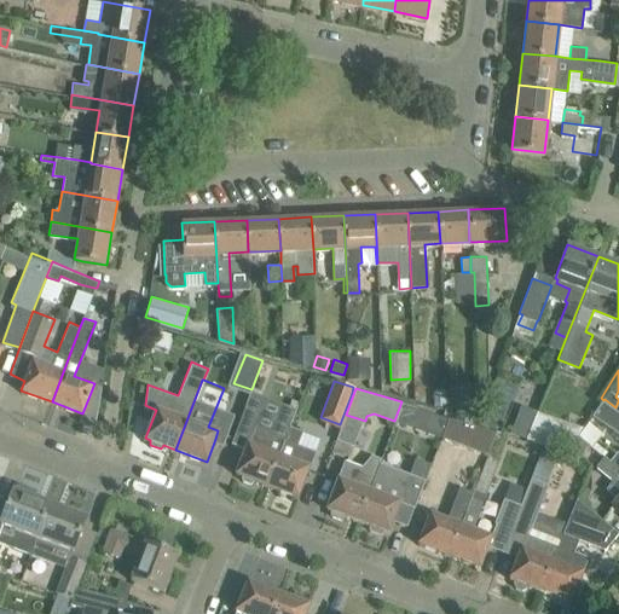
[(445,388),(434,388),(435,404),(446,403),(445,388)]
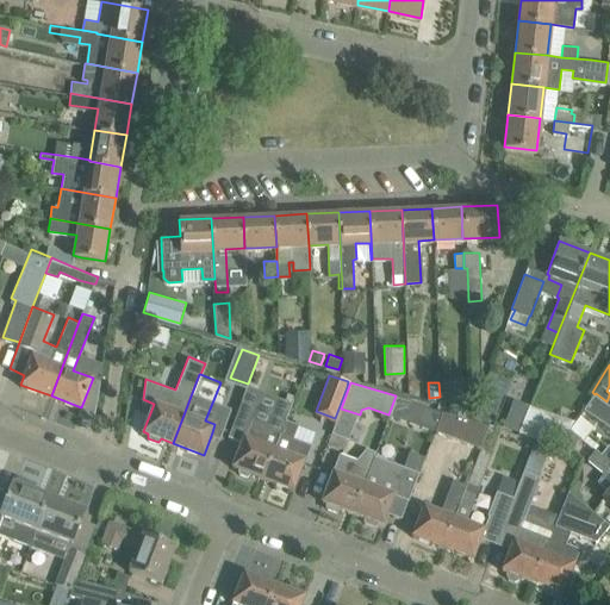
[(596,393),(595,394),(585,409),(609,426),(609,403),(607,401),(596,393)]
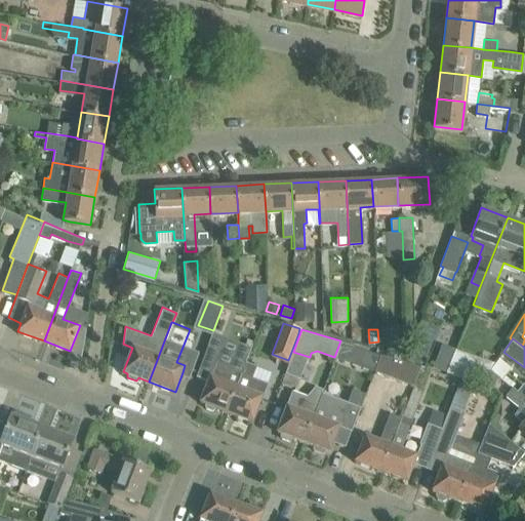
[(215,407),(227,411),(245,362),(250,348),(238,343),(233,356),(230,365),(216,360),(220,349),(207,345),(196,374),(208,379),(200,401),(205,403),(206,406),(212,409),(215,407)]
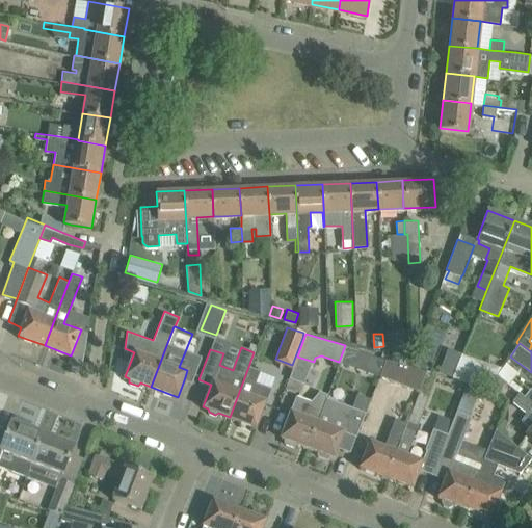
[(485,388),(488,383),(496,373),(501,367),(461,352),(453,376),(485,388)]
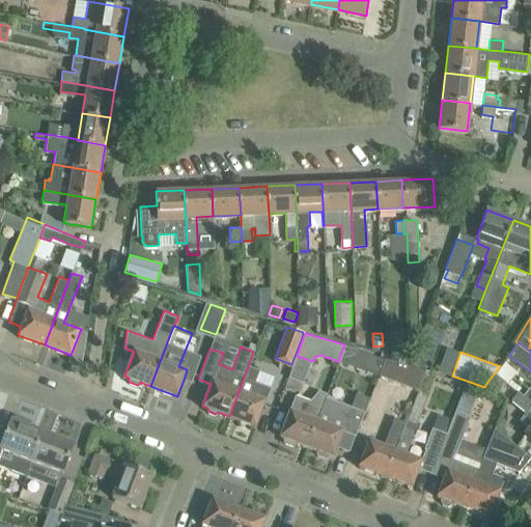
[(255,426),(262,407),(266,400),(264,399),(274,377),(257,370),(261,359),(253,355),(249,366),(248,366),(229,416),(255,426)]
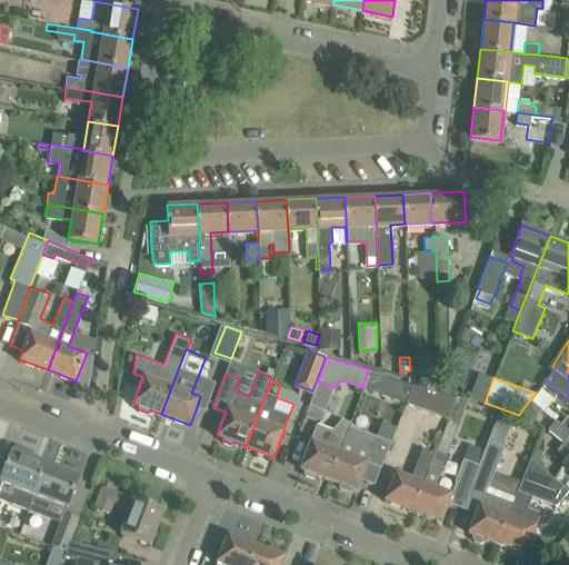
[(412,384),(407,400),(449,416),(452,405),(456,397),(412,384)]
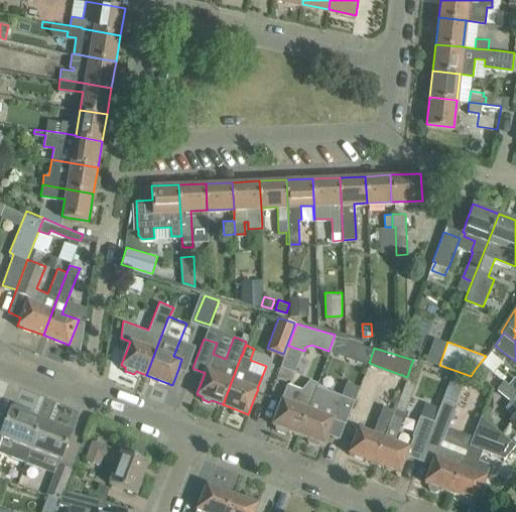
[(410,367),(420,372),(424,362),(414,358),(413,360),(410,367)]
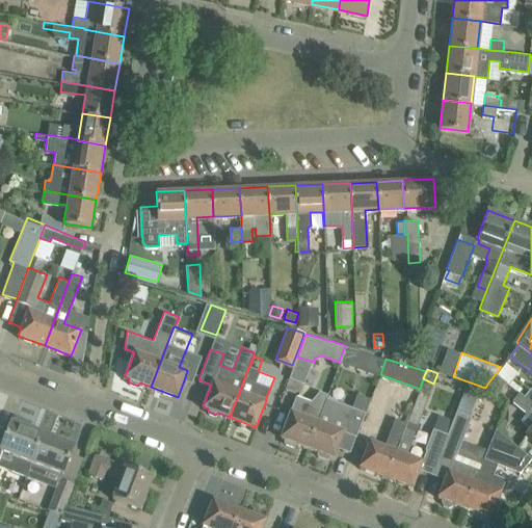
[(421,386),(409,415),(386,476),(413,486),(422,460),(404,454),(430,390),(421,386)]
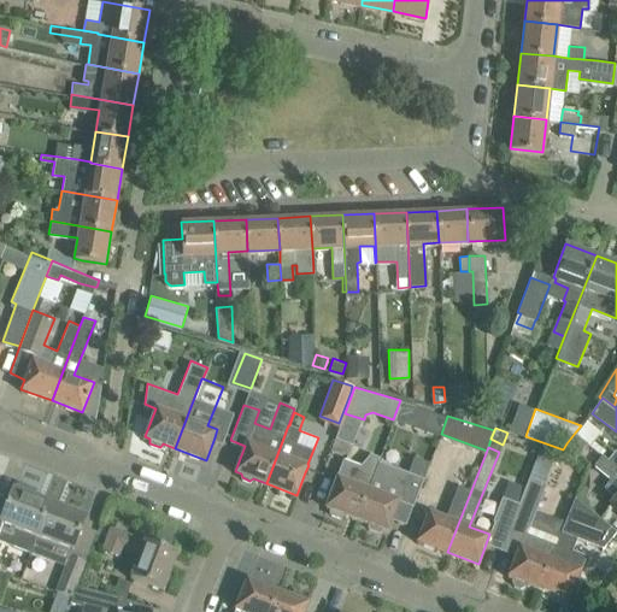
[(436,449),(421,489),(438,495),(452,455),(436,449)]
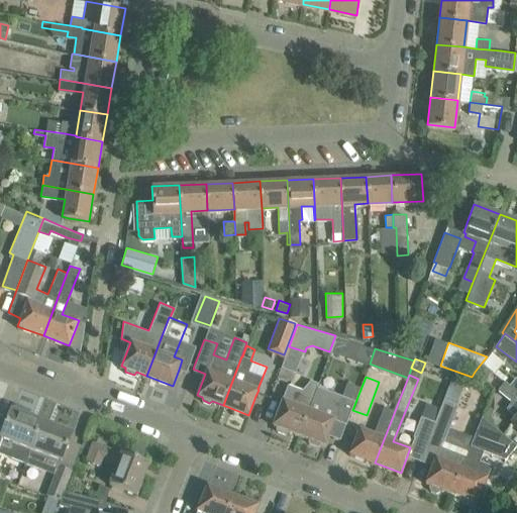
[(283,399),(273,424),(278,426),(278,429),(286,433),(289,430),(299,434),(317,386),(318,384),(311,381),(303,391),(288,385),(283,399)]
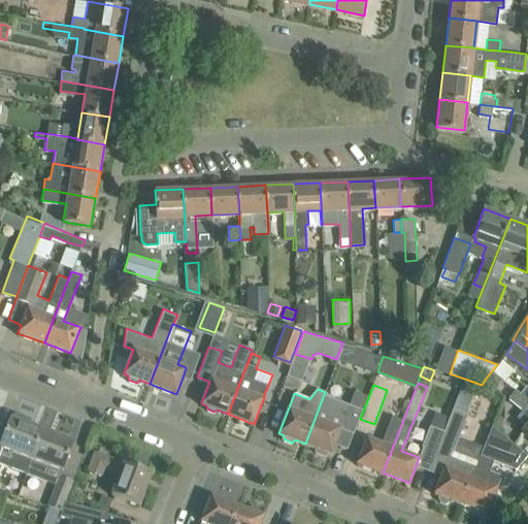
[(527,399),(520,393),(515,389),(508,397),(523,408),(517,416),(527,425),(522,431),(527,435),(527,399)]
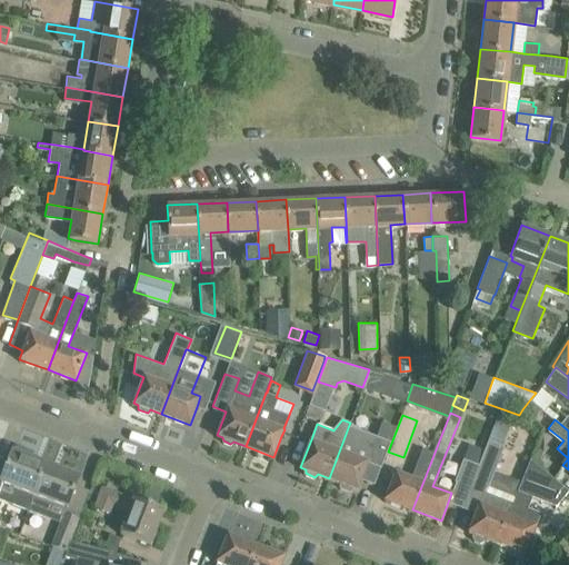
[(349,425),(329,478),(340,482),(340,486),(350,491),(352,487),(357,488),(368,462),(381,466),(390,440),(349,425)]
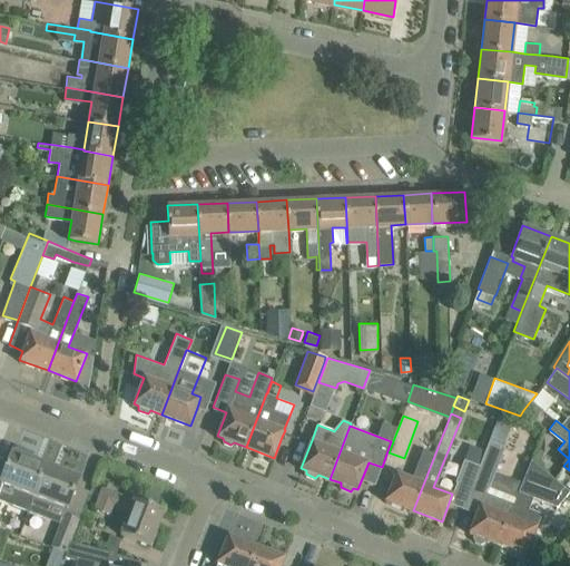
[(503,443),(489,439),(480,464),(473,481),(487,486),(503,443)]
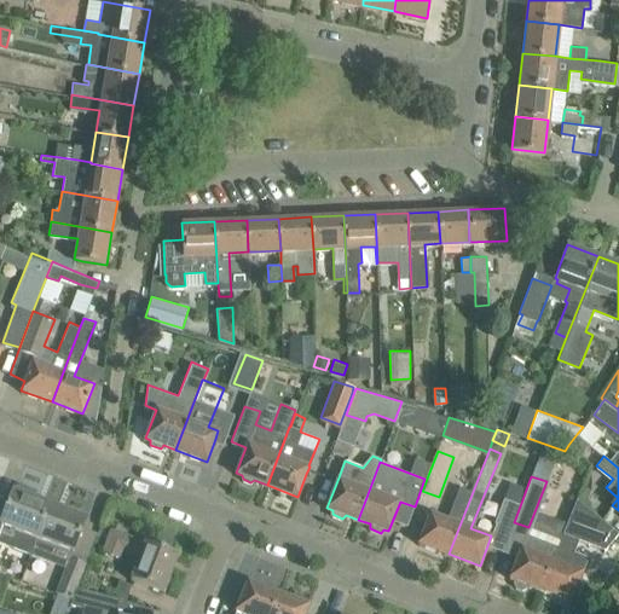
[(418,543),(449,554),(476,482),(466,479),(449,520),(429,513),(418,543)]
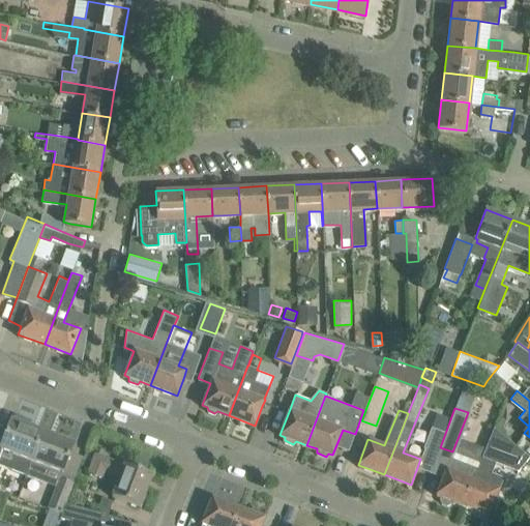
[(11,418),(4,438),(0,447),(31,460),(42,431),(29,426),(31,419),(15,413),(11,418)]
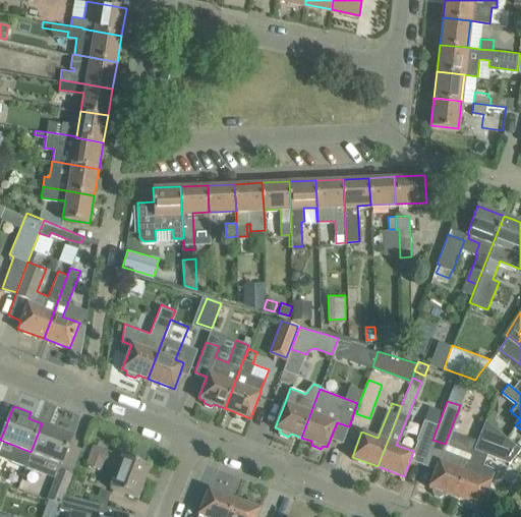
[(430,445),(432,440),(439,423),(424,418),(416,440),(430,445)]
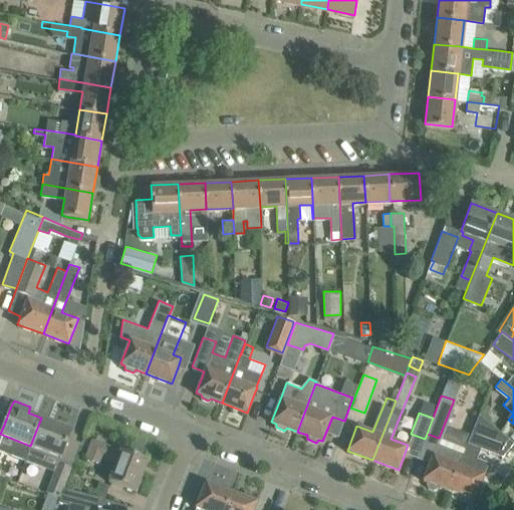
[(467,442),(463,452),(448,489),(474,499),(489,462),(472,456),(476,446),(500,455),(502,456),(513,442),(498,429),(478,414),(467,442)]
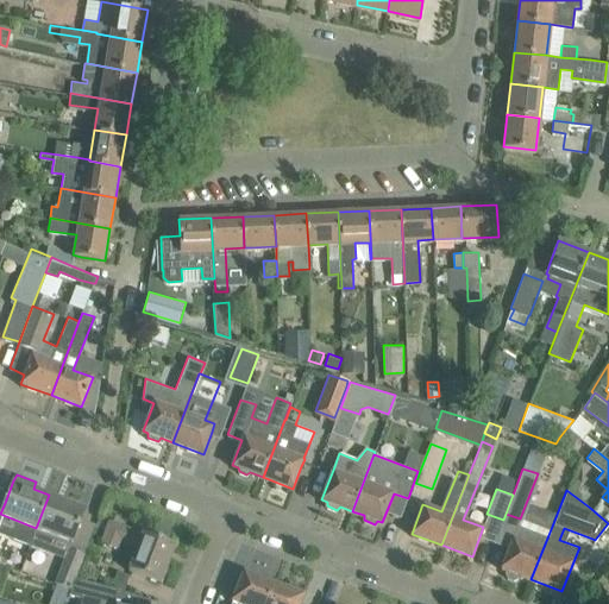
[(49,495),(36,528),(30,543),(39,547),(45,532),(71,542),(85,508),(49,495)]
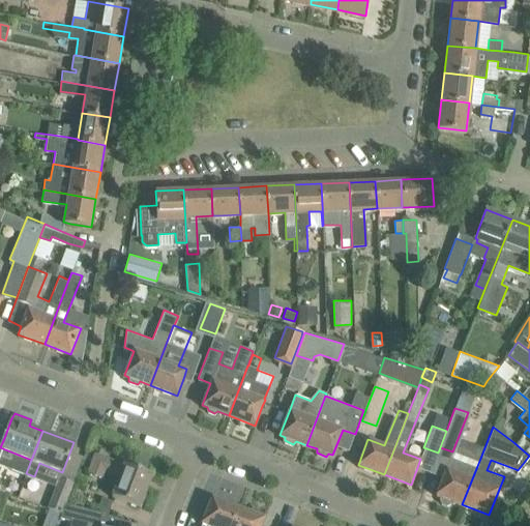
[(95,451),(88,470),(102,476),(106,469),(119,474),(111,495),(140,506),(152,474),(95,451)]
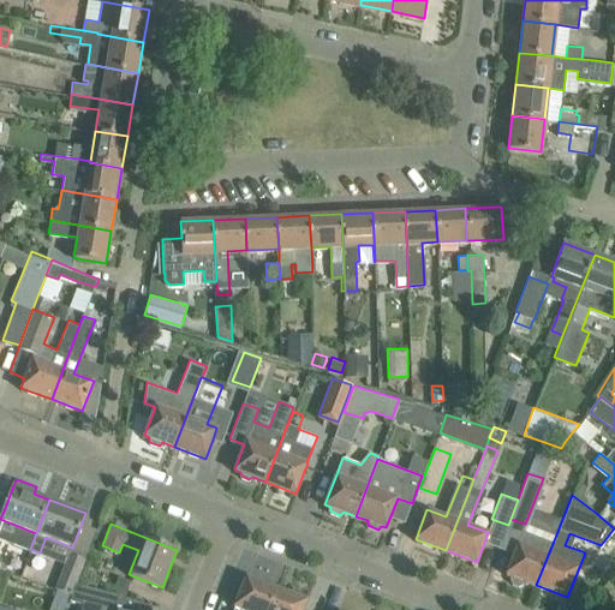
[(536,585),(554,540),(524,528),(506,574),(511,575),(511,578),(512,582),(519,585),(524,582),(524,580),(536,585)]
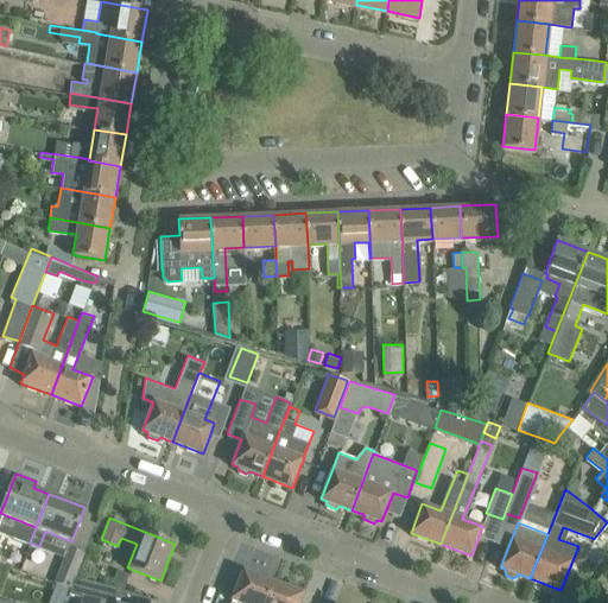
[(75,576),(84,551),(68,545),(54,579),(70,586),(75,576)]
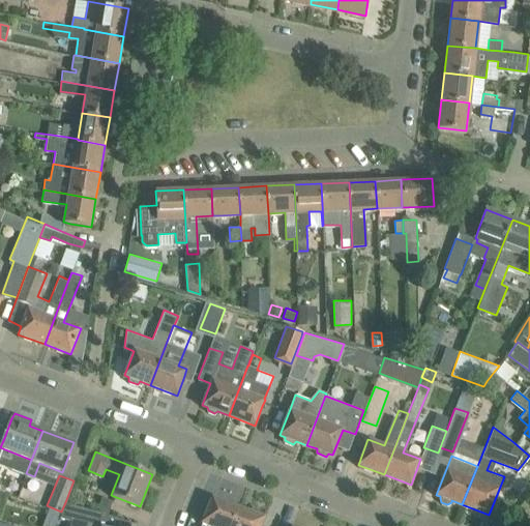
[(95,509),(107,513),(112,499),(100,495),(95,509)]
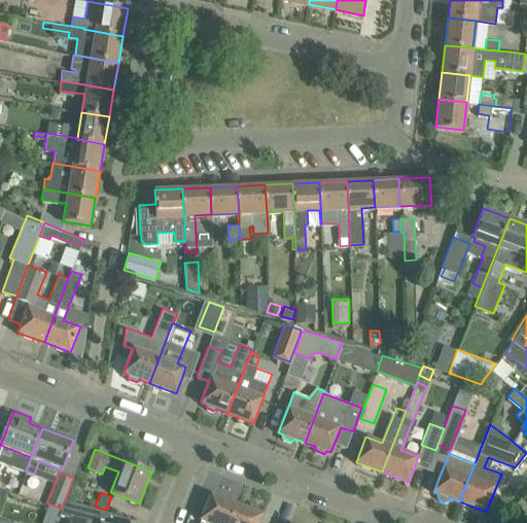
[(211,494),(199,522),(230,522),(237,503),(211,494)]
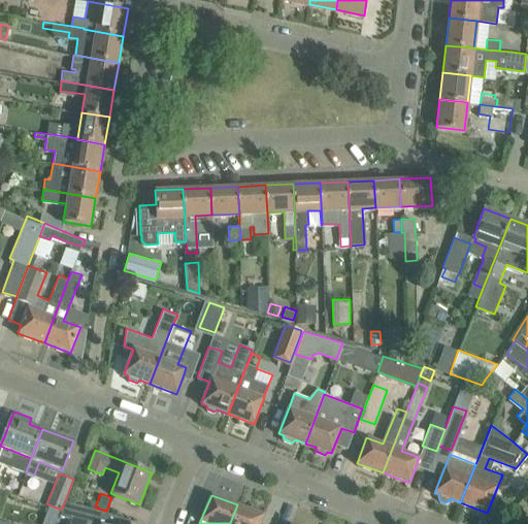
[(61,510),(59,516),(70,519),(89,523),(92,523),(107,523),(108,523),(111,513),(106,511),(95,508),(83,504),(65,500),(61,510)]
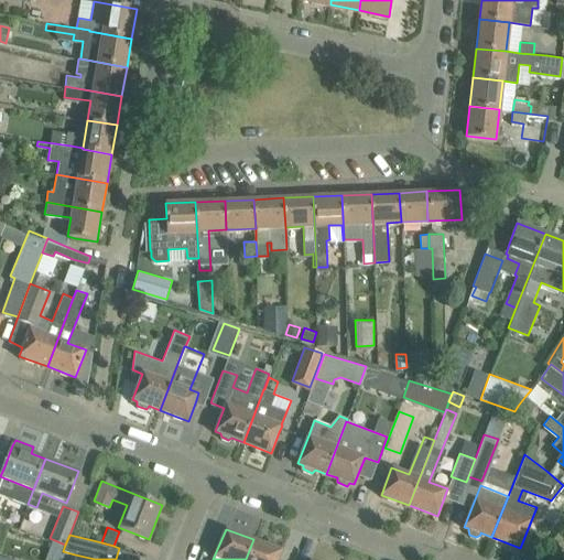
[(246,559),(278,559),(282,550),(253,539),(246,559)]
